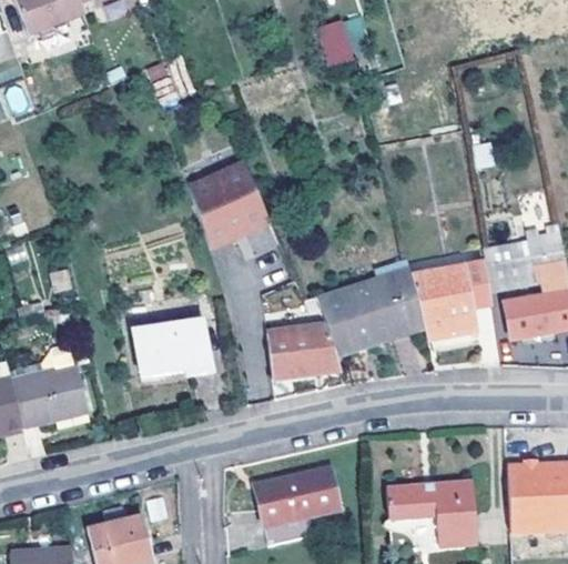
[(17,0),(28,30),(84,9),(81,0),(17,0)]
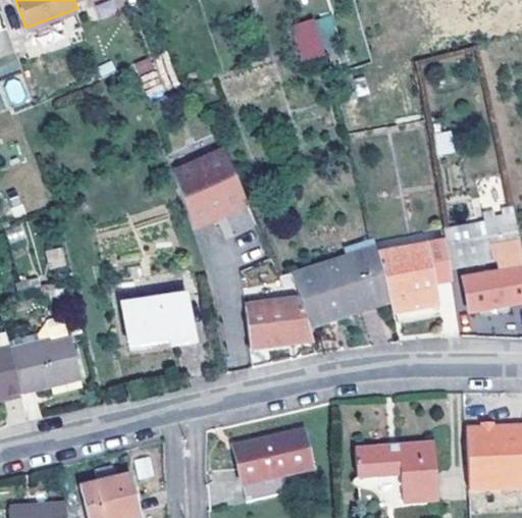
[(94,0),(98,14),(115,9),(112,0),(94,0)]
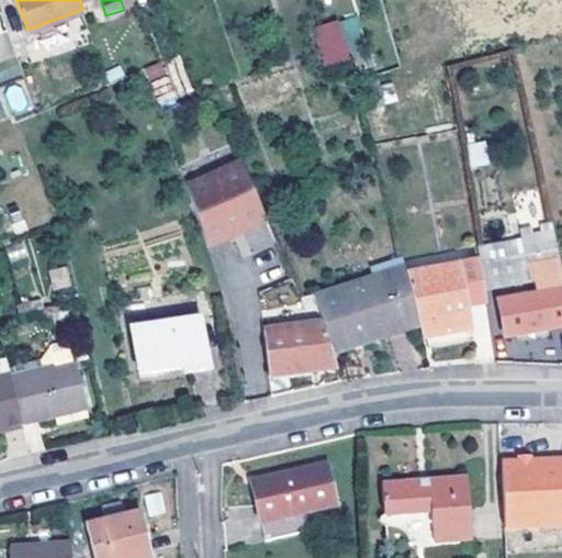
[(348,56),(355,74),(401,60),(383,3),(336,17),(348,56)]
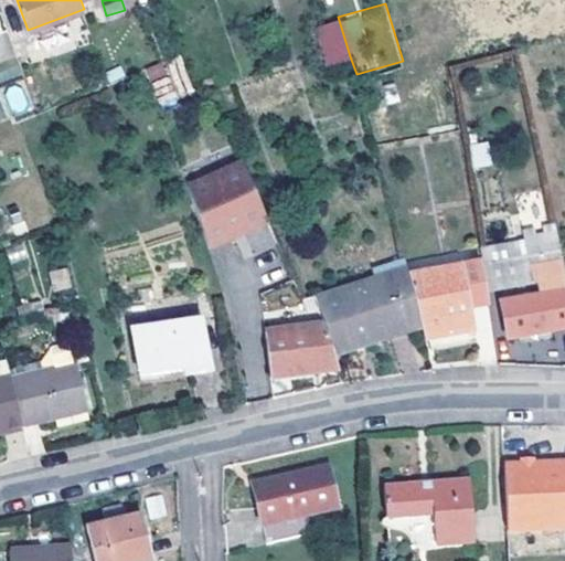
[(329,62),(350,56),(338,17),(324,20),(317,22),(324,45),(329,62)]
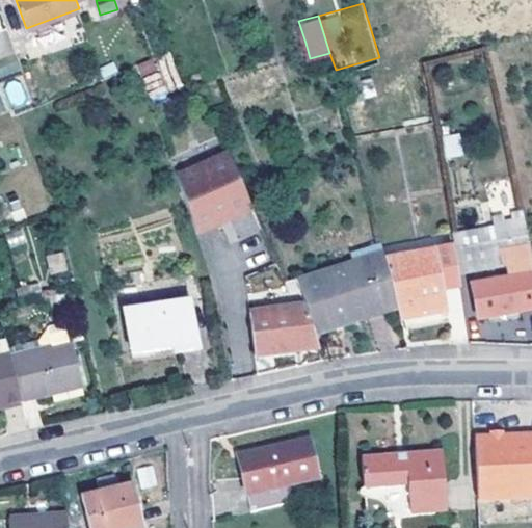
[(159,54),(138,58),(147,97),(166,93),(159,54)]
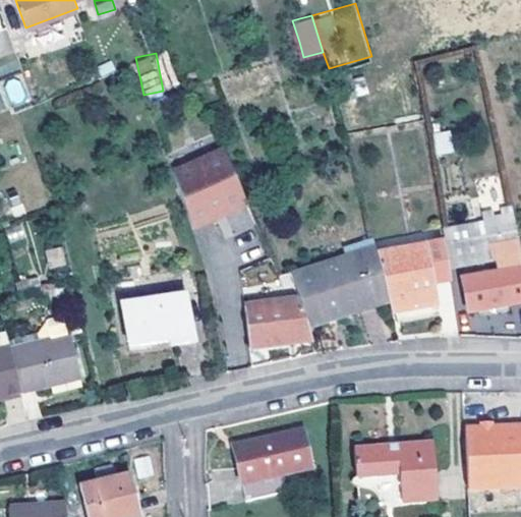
[(334,72),(349,124),(363,121),(360,99),(354,93),(348,68),(334,72)]
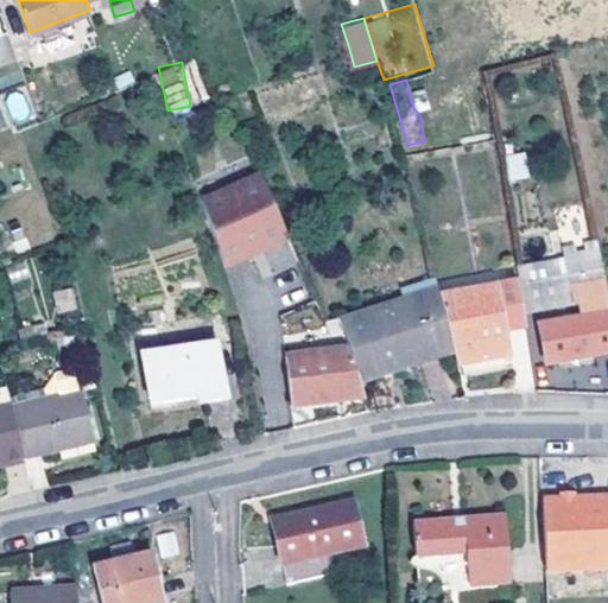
[(526,146),(506,147),(508,176),(527,175),(526,146)]
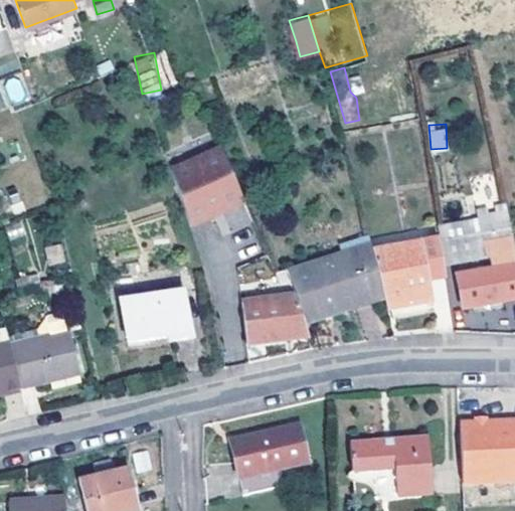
[(167,159),(190,222),(221,211),(227,228),(252,219),(223,139),(167,159)]
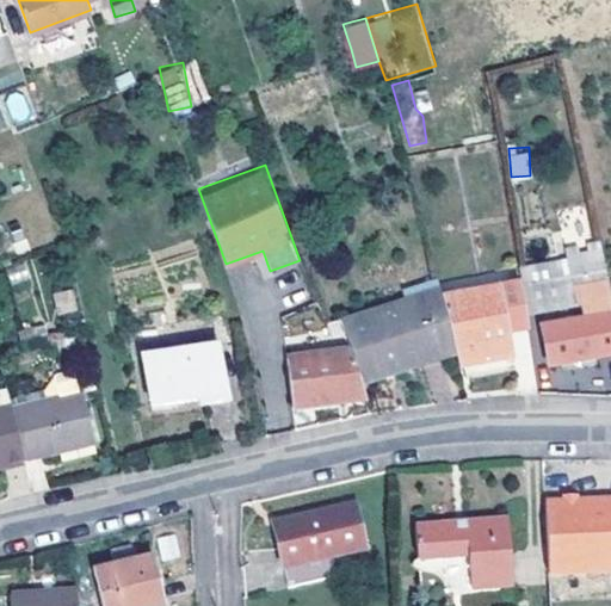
[(600,251),(519,266),(522,277),(526,308),(609,294),(600,251)]
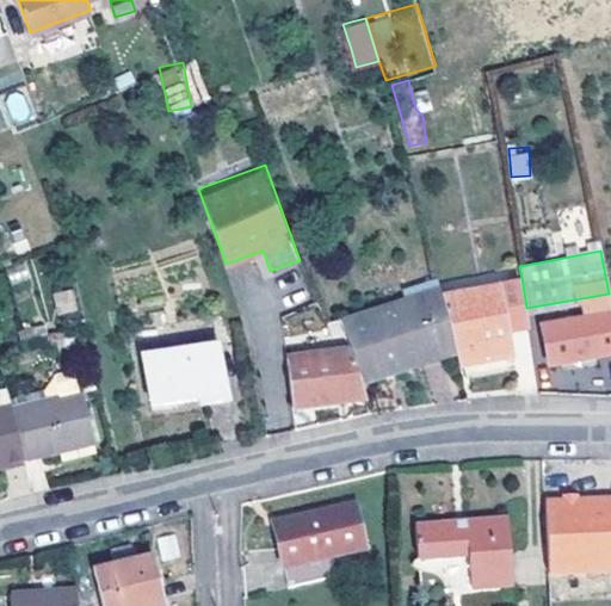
[(526,308),(522,277),(450,292),(460,352),(511,344),(507,322),(529,319),(526,308)]
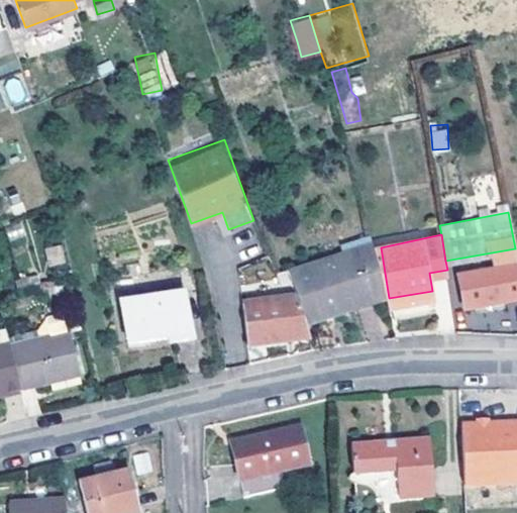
[(47,262),(65,259),(62,240),(44,243),(47,262)]
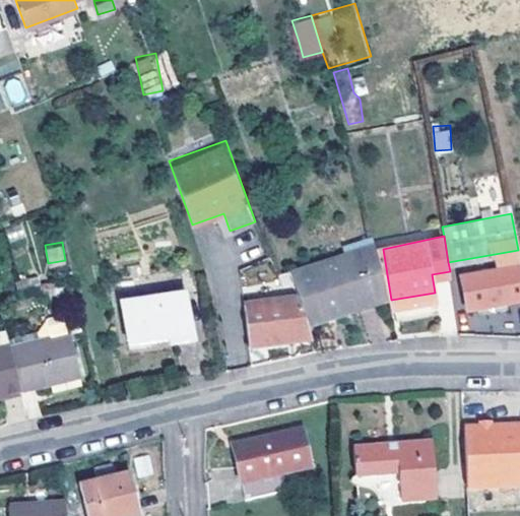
[(345,309),(387,296),(375,245),(289,271),(306,321),(326,315),(329,319),(346,313),(345,309)]
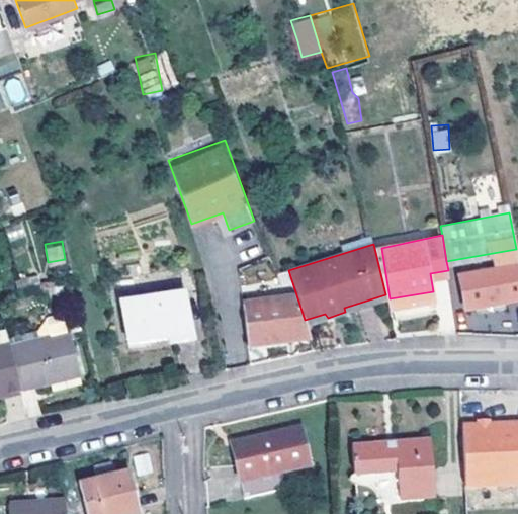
[(517,297),(517,261),(460,271),(465,308),(517,297)]
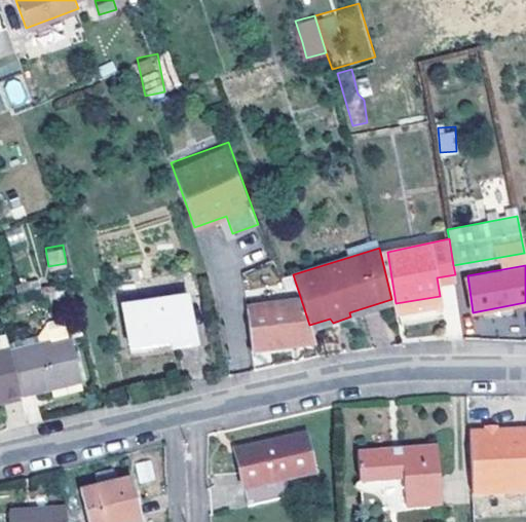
[(251,347),(314,341),(309,325),(293,274),(283,277),(280,280),(282,300),(247,304),(251,347)]
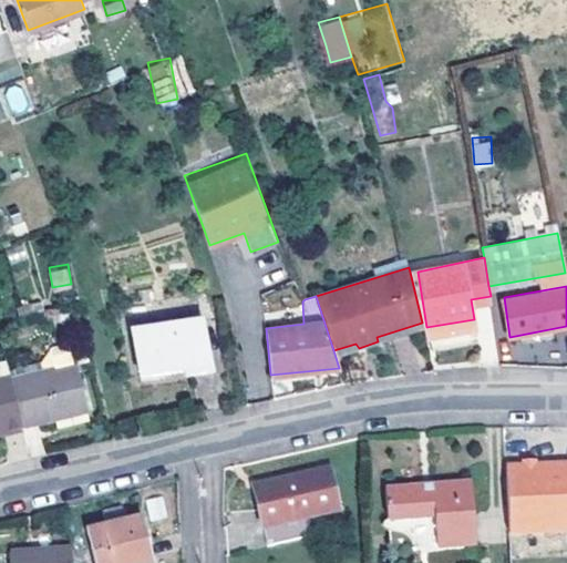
[(202,316),(135,325),(141,371),(164,368),(165,362),(186,360),(187,368),(210,365),(202,316)]
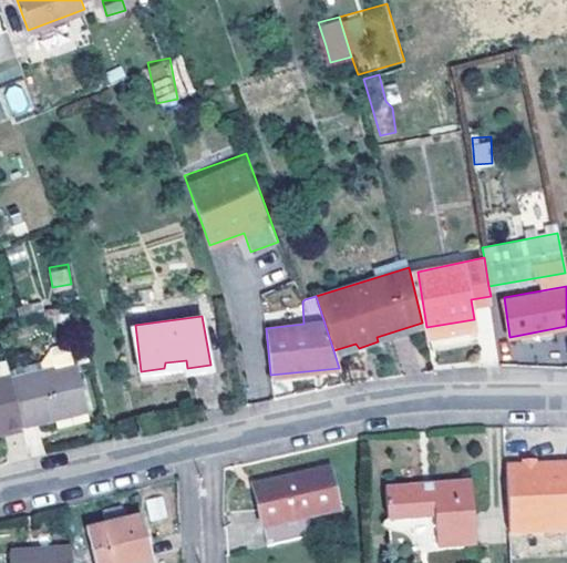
[(474,319),(426,327),(429,338),(476,329),(474,319)]
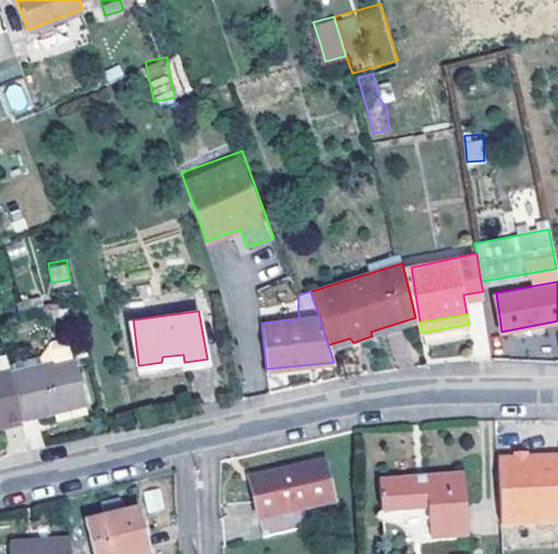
[(372,336),(416,323),(415,317),(371,332),(372,336)]
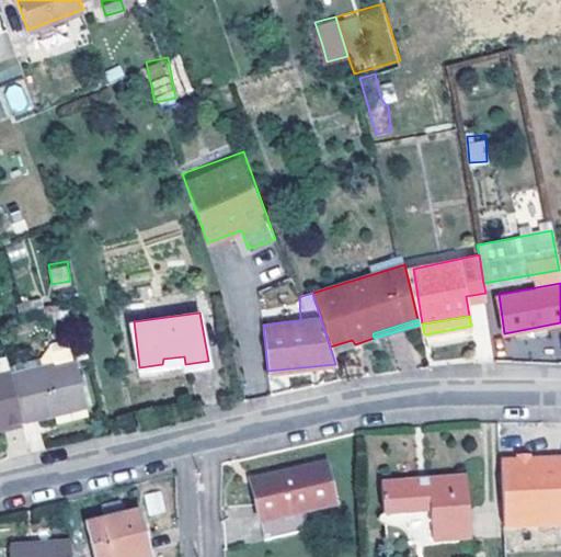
[(0,354),(0,372),(10,370),(7,354),(0,354)]
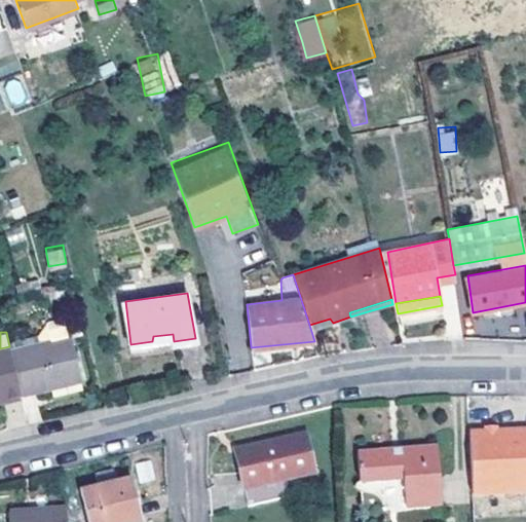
[(71,333),(9,348),(21,393),(81,377),(71,333)]
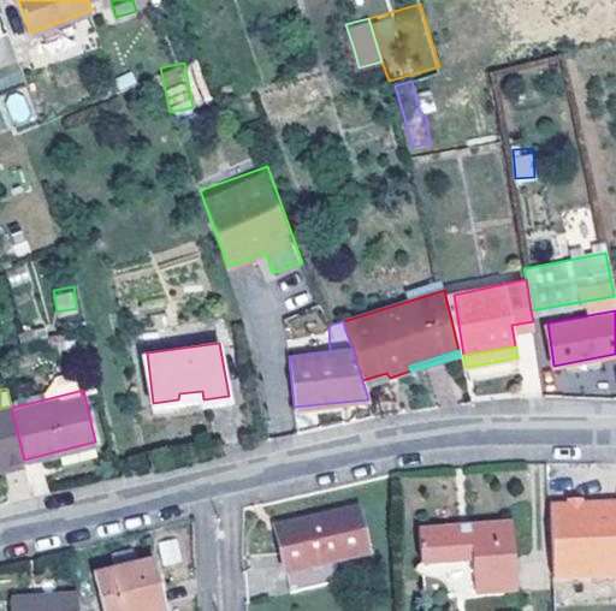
[(11,408),(11,405),(0,408),(0,466),(24,460),(11,408)]
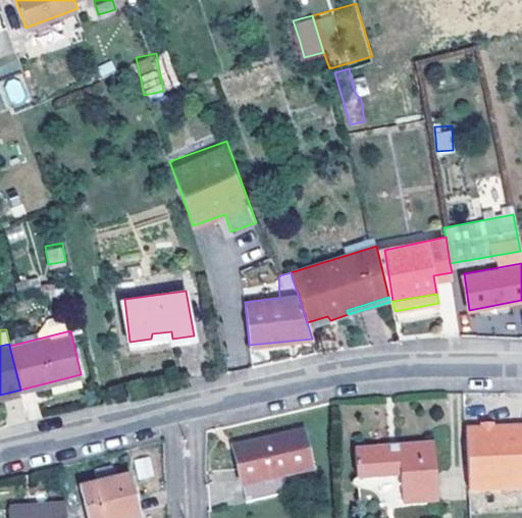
[(468,426),(470,487),(521,485),(521,424),(497,425),(490,425),(484,426),(468,426)]
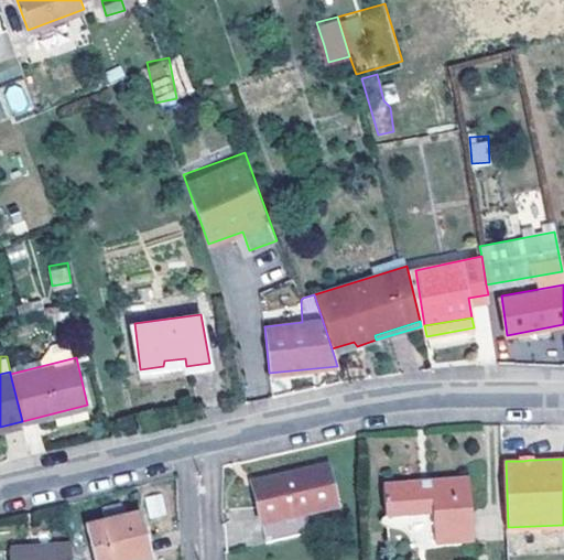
[(328,462),(252,480),(266,537),(308,528),(304,509),(338,503),(328,462)]
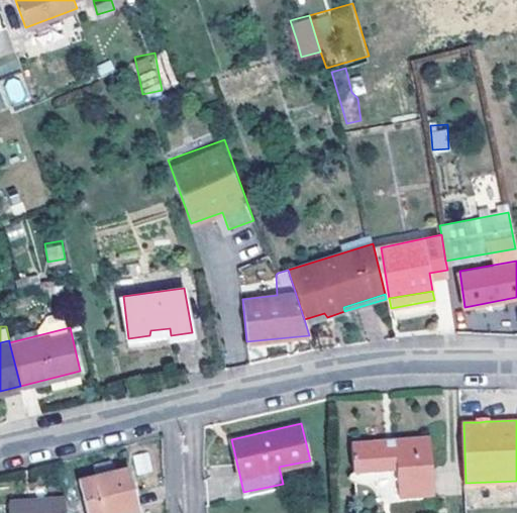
[(429,435),(352,442),(354,469),(397,466),(399,494),(434,492),(429,435)]
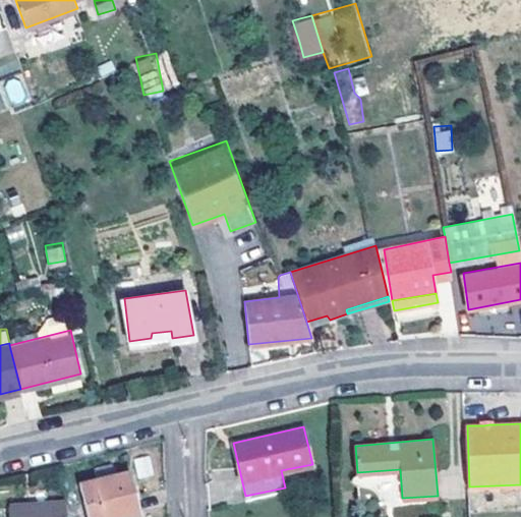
[(99,477),(79,482),(87,516),(121,516),(140,512),(130,469),(116,472),(113,460),(96,464),(99,477)]
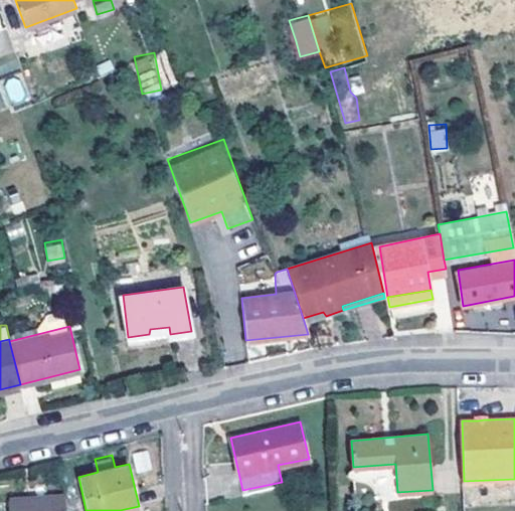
[(10,510),(64,510),(63,493),(9,497),(10,510)]
